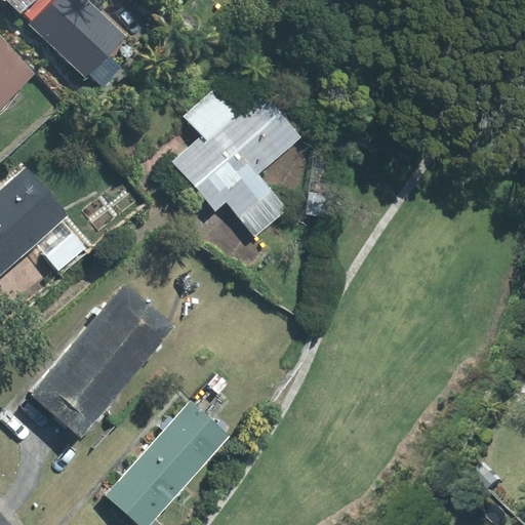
[(24,12),(33,22),(53,0),(6,0),(22,13),(24,12)]
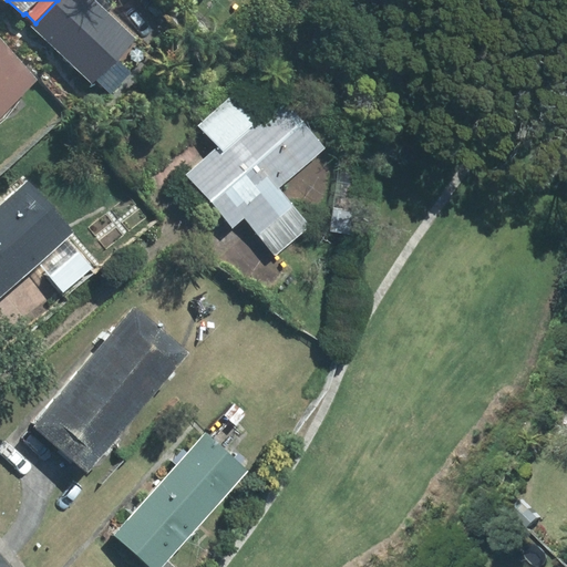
[(116,61),(136,39),(94,0),(58,0),(35,23),(32,27),(94,84),(98,81),(111,93),(130,73),(116,61)]
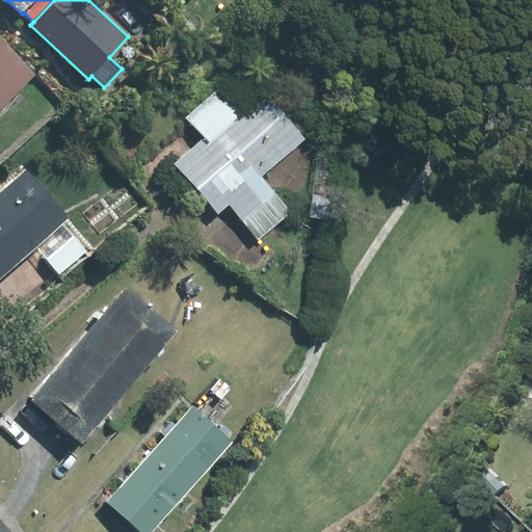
[(34,75),(0,42),(0,115),(6,111),(18,92),(34,75)]
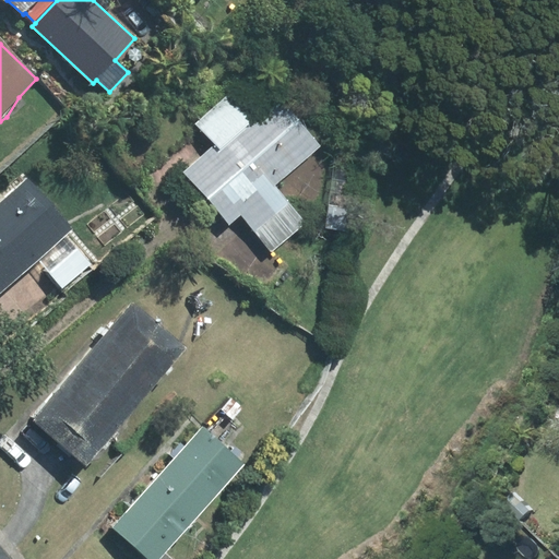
[(318,145),(280,102),(254,125),(229,95),(197,123),(214,145),(183,171),(229,225),(240,215),(272,252),(305,224),(272,186),(318,145)]
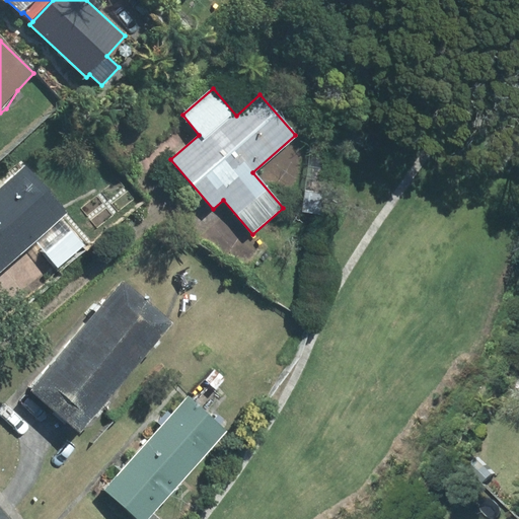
[(60,218),(66,212),(25,167),(0,189),(0,271),(35,240),(60,218)]
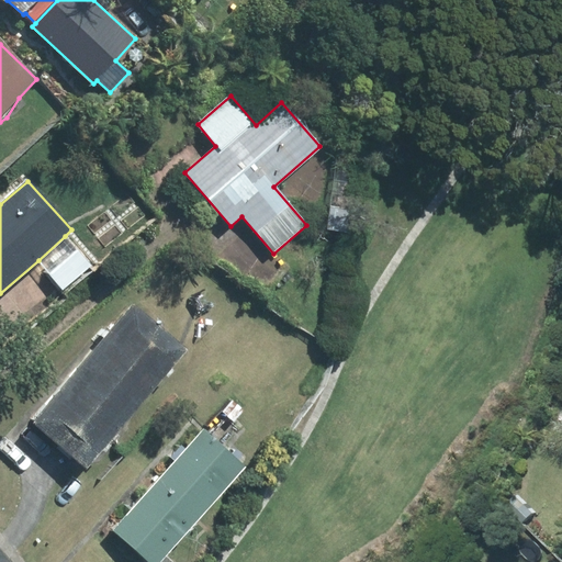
[(63,289),(90,265),(65,236),(38,260),(63,289)]
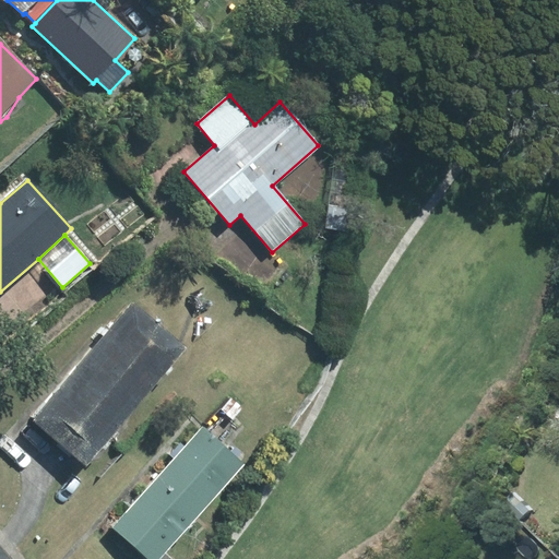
[(185,348),(132,304),(84,360),(137,404),(185,348)]
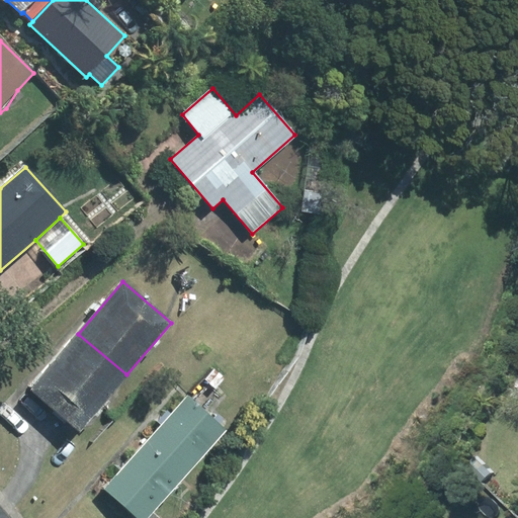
[(126,374),(78,334),(31,390),(80,430),(126,374)]
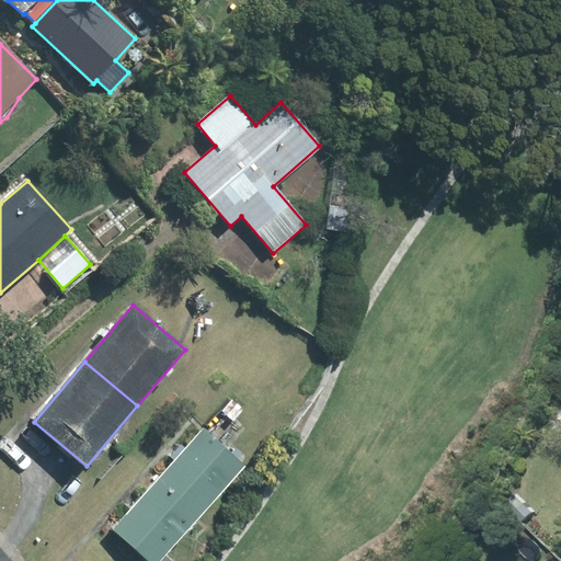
[(245,466),(203,428),(161,477),(203,514),(245,466)]
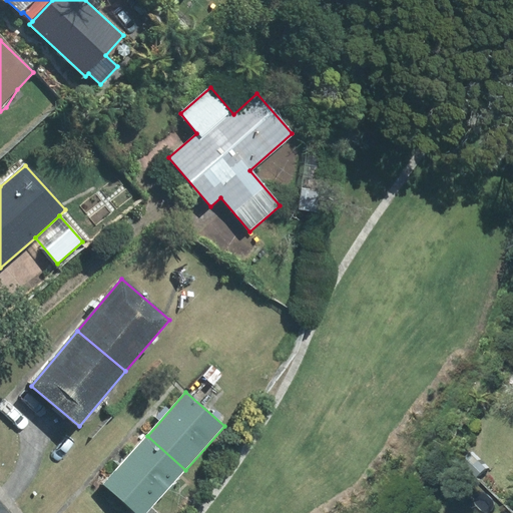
[(185,470),(147,436),(103,484),(136,512),(145,512),(151,507),(185,470)]
